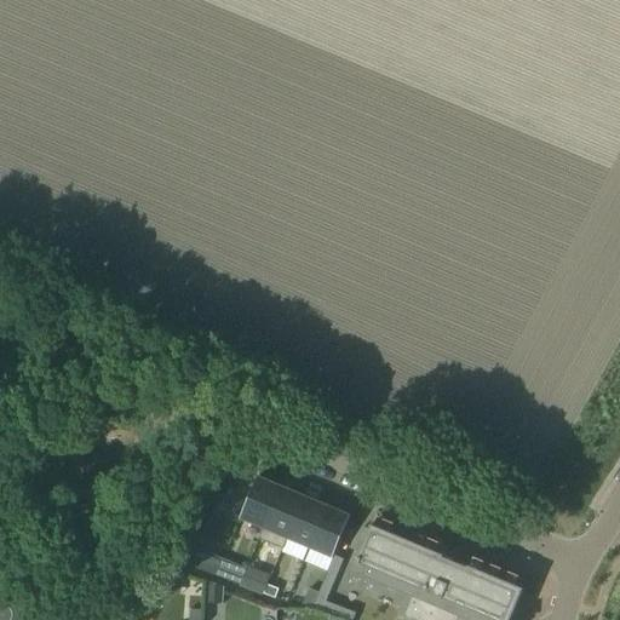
[(257,476),(240,517),(264,527),(281,487),(257,476)]
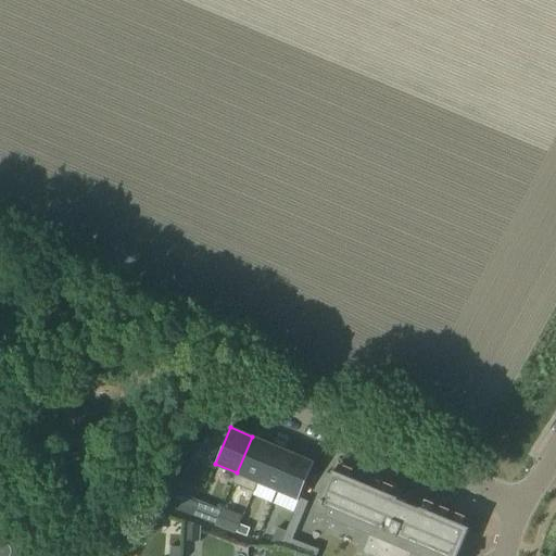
[(237,472),(232,483),(253,492),(257,481),(273,444),(252,437),(237,472)]
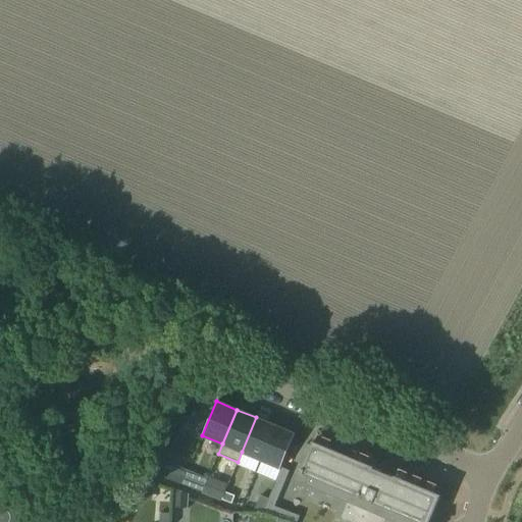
[(256,417),(242,452),(261,460),(275,425),(256,417)]
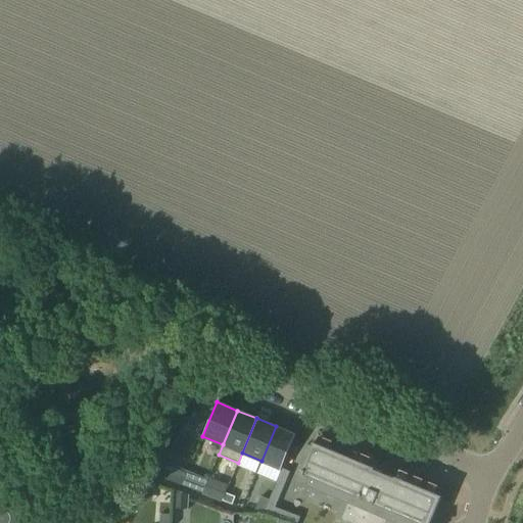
[(276,426),(262,461),(281,469),(295,434),(276,426)]
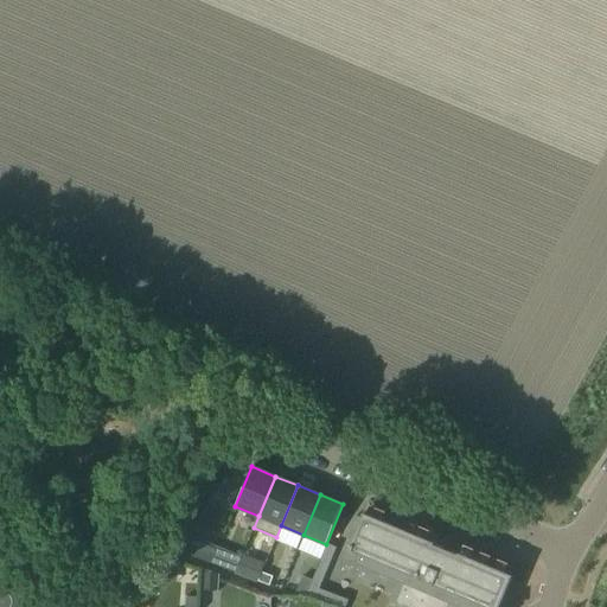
[(499,606),(512,576),(458,554),(458,555),(434,545),(435,544),(363,513),(347,551),(359,556),(360,550),(375,556),(374,562),(393,570),(395,564),(409,570),(403,585),(404,585),(396,602),(407,606),(499,606)]
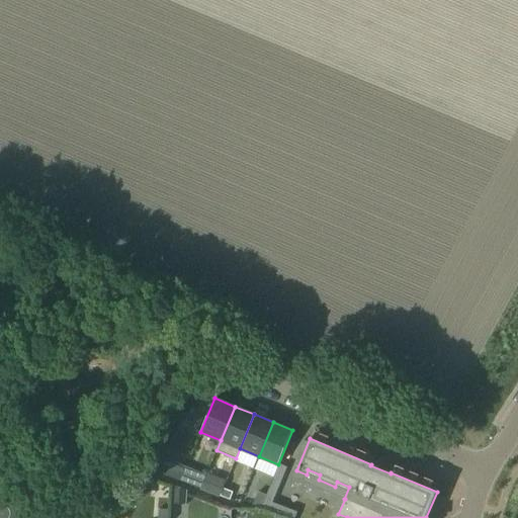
[(266,495),(261,507),(269,510),(287,466),(279,463),(266,495)]
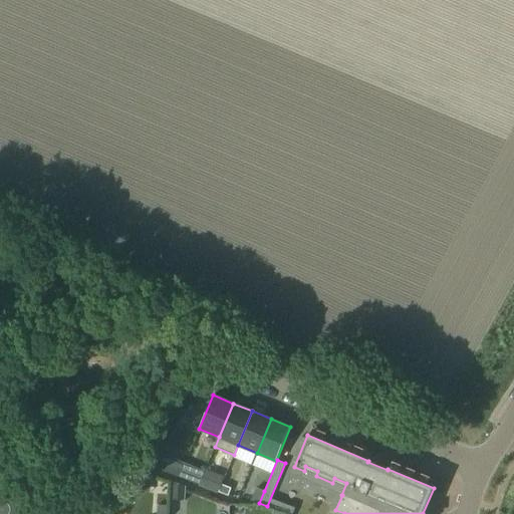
[(185,463),(179,477),(199,485),(205,471),(185,463)]
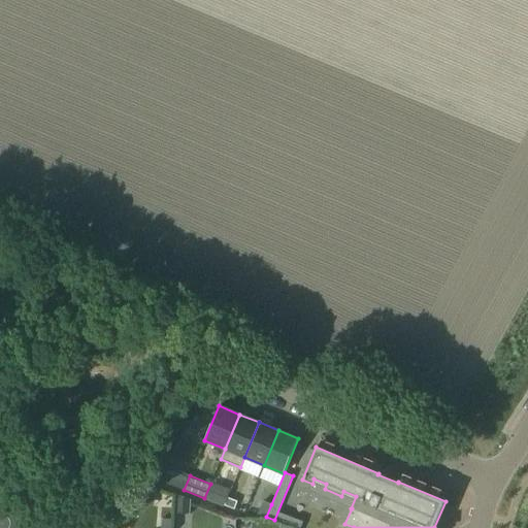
[(204,498),(203,499),(224,506),(224,505),(227,497),(230,490),(216,484),(217,480),(212,479),(210,484),(204,498)]
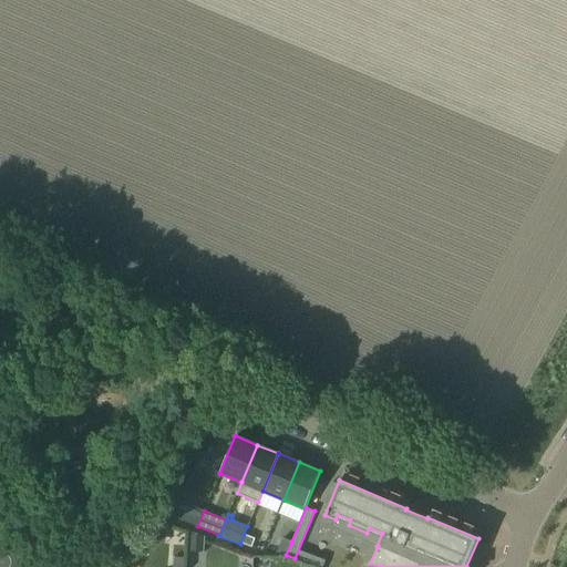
[(244,534),(240,543),(251,547),(255,538),(244,534)]
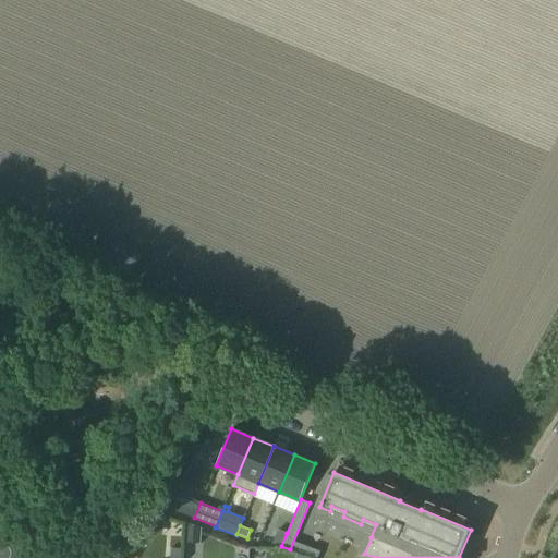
[(279,530),(273,546),(281,546),(287,533),(279,530)]
